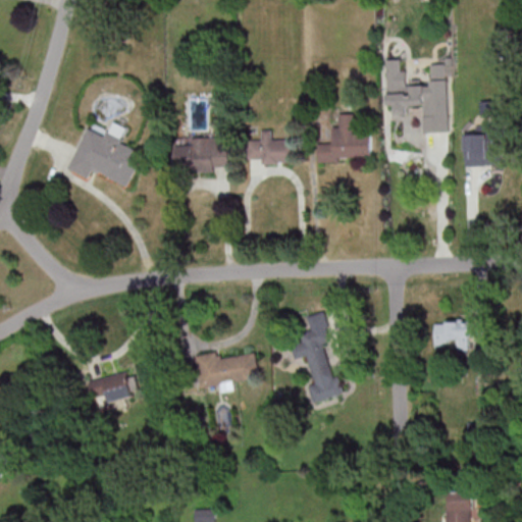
[(450,132),(447,63),(430,63),(431,85),(408,86),(407,70),(402,70),(401,58),(387,59),(389,105),(396,105),(397,114),(408,114),(408,105),(423,105),(424,133),(450,132)]
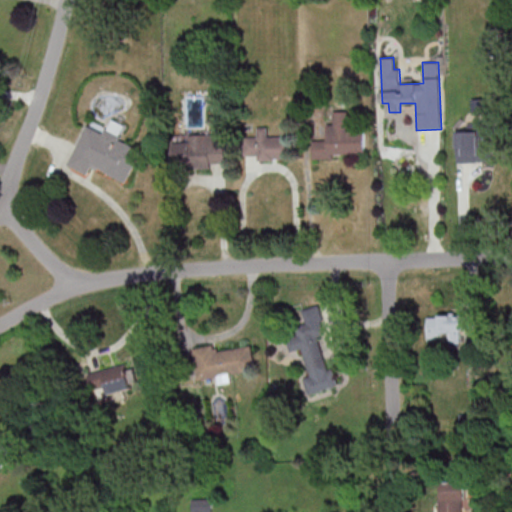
[(312,158),(333,158),(333,153),(364,153),(364,130),(350,130),(350,111),(333,111),(333,124),(327,124),(327,140),(312,140),(312,158)]
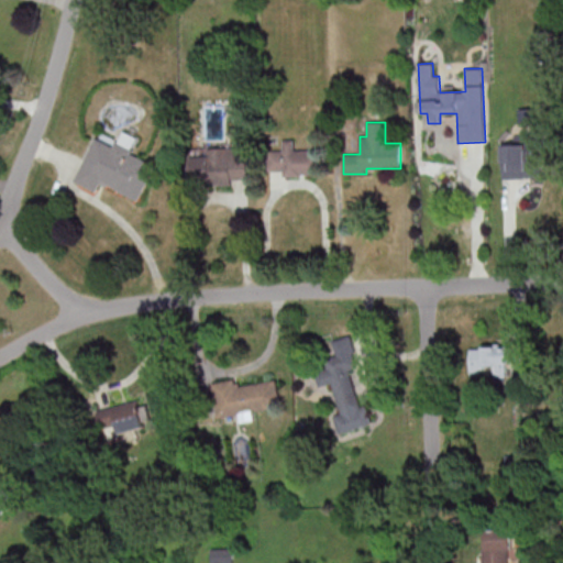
[(75,181),(97,191),(100,183),(139,200),(155,164),(130,153),(136,138),(122,131),(114,146),(95,138),(75,181)]
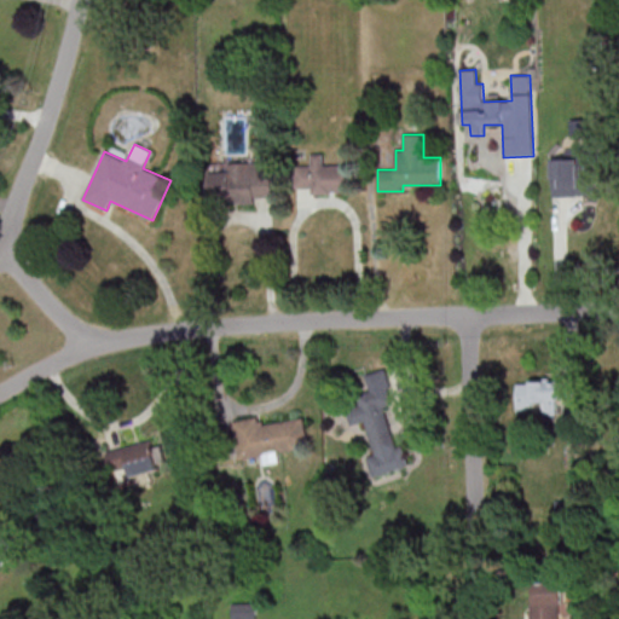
[(551,158),(554,196),(594,195),(591,146),(572,148),(572,158),(551,158)]
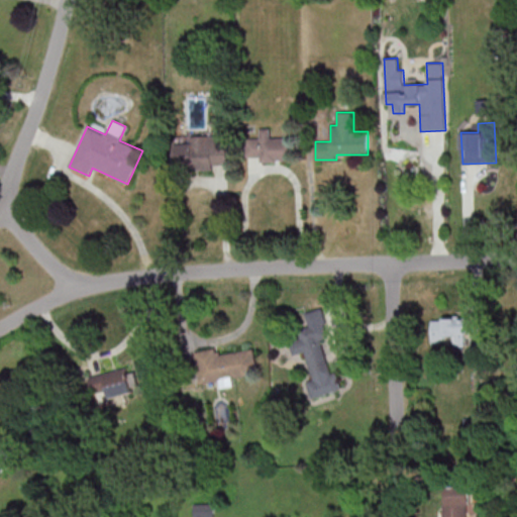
[(246,157),(260,157),(260,161),(297,161),(296,137),(271,137),(271,128),(260,128),(260,137),(245,138),(246,157)]
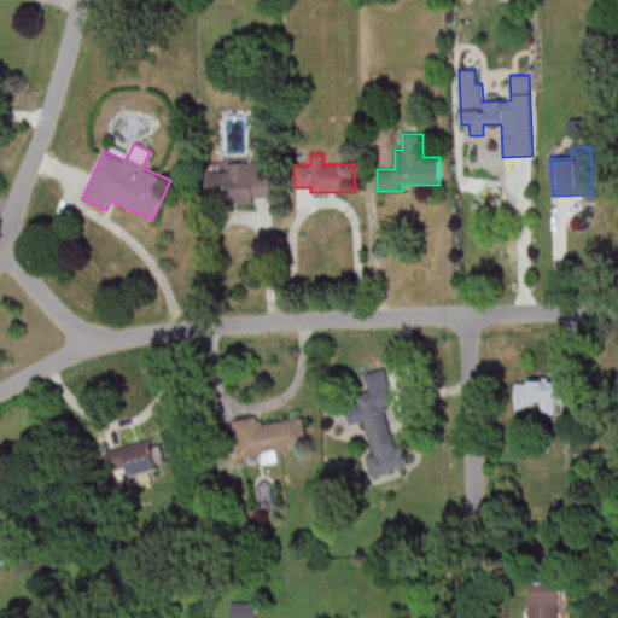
[(227,162),(227,172),(209,172),(208,200),(255,202),(256,197),(277,197),(277,162),(227,162)]
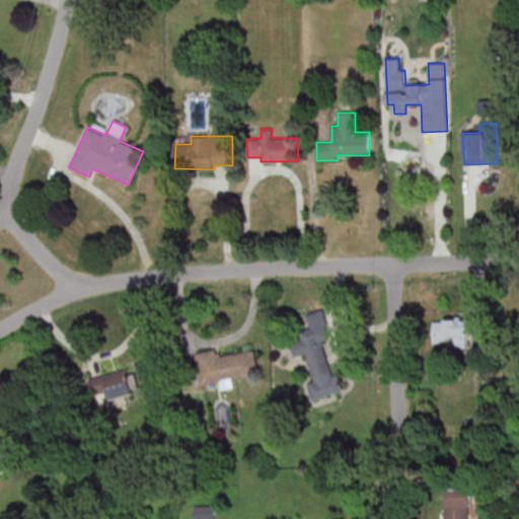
[(312,399),(343,390),(338,372),(331,374),(322,343),(335,340),(325,308),(306,313),(310,327),(288,335),(294,357),(306,353),(314,381),(307,382),(312,399)]
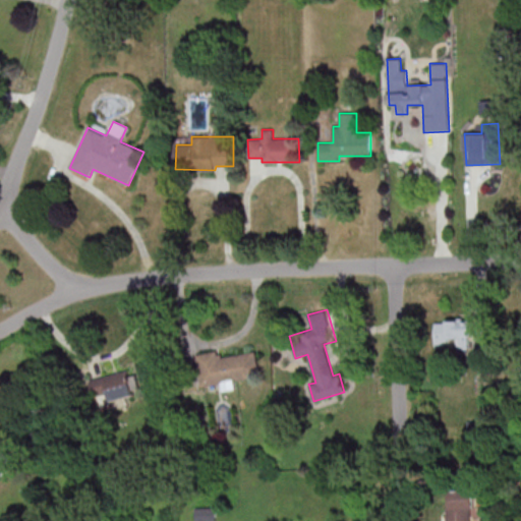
[(470,349),(470,322),(436,321),(435,346),(447,346),(447,338),(459,339),(458,348),(470,349)]
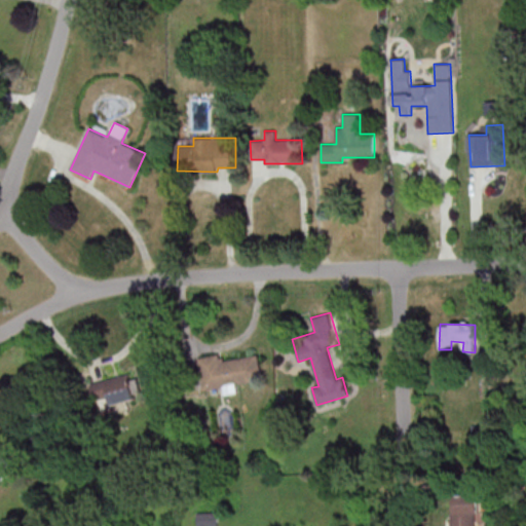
[(198,358),(204,390),(224,386),(225,393),(238,391),(236,384),(262,379),(258,354),(222,361),(221,353),(198,358)]
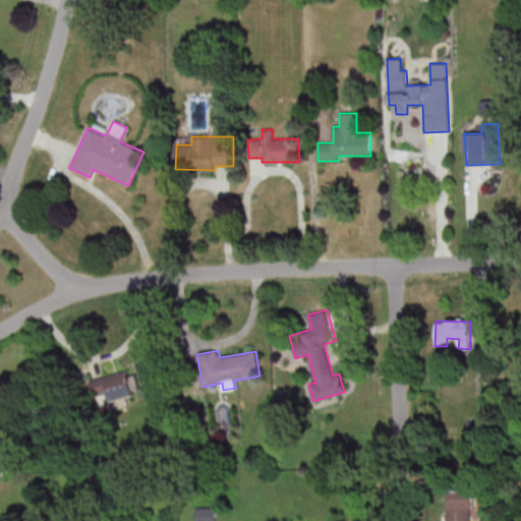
[(134,395),(132,389),(139,388),(136,374),(129,377),(127,370),(90,380),(94,396),(109,393),(111,400),(134,395)]
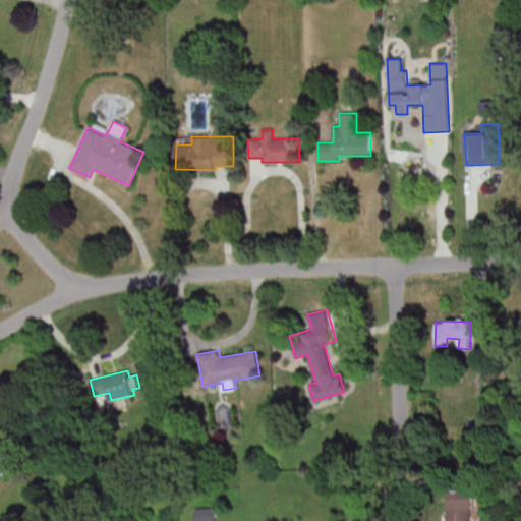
[(0,474),(11,463),(0,451),(0,474)]
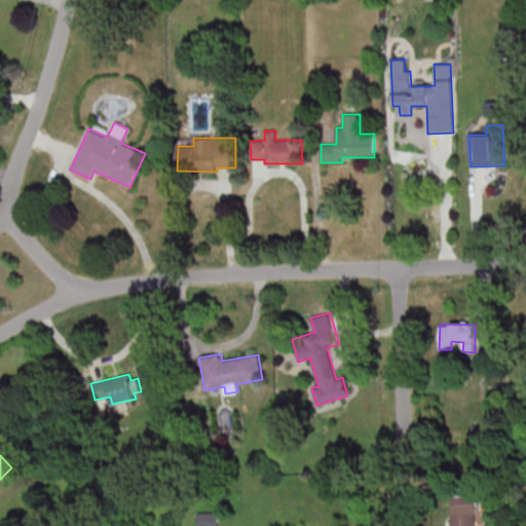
[(479,525),(479,495),(452,496),(452,525),(479,525)]
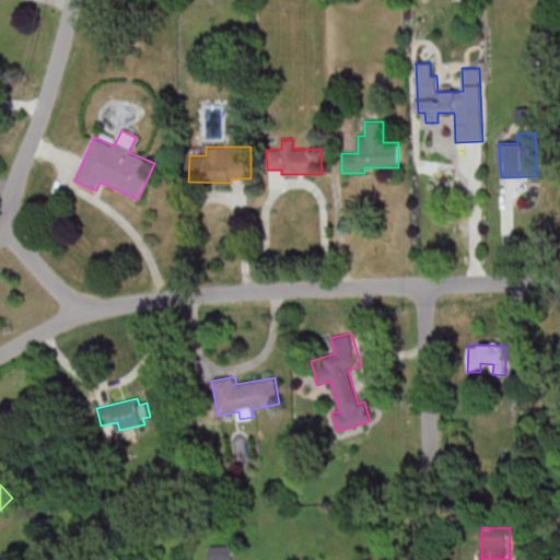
[(210,546),(211,558),(221,558),(221,559),(232,559),(231,545),(210,546)]
